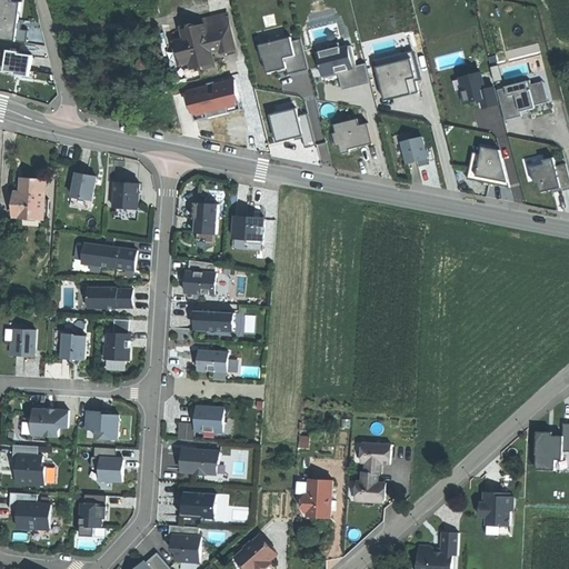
[(0,0),(0,39),(18,41),(22,3),(15,2),(15,0),(0,0)]
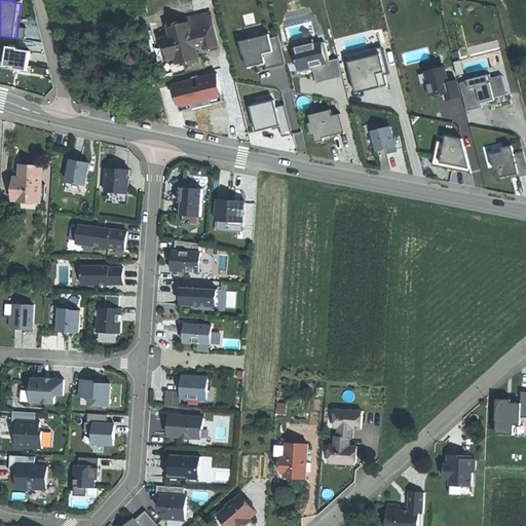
[(191,35),(213,30),(211,19),(188,24),(189,27),(191,35)]
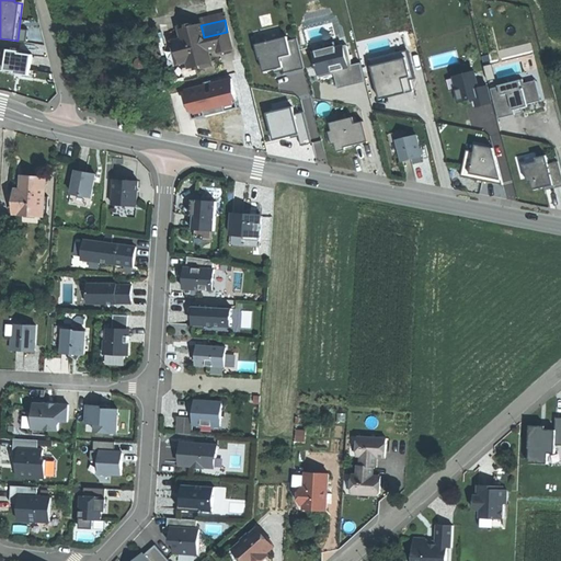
[(232,53),(227,32),(204,37),(202,29),(192,31),(192,29),(178,32),(181,44),(171,46),(176,69),(187,67),(189,73),(194,72),(194,73),(212,70),(208,56),(216,55),(217,57),(225,55),(232,53)]
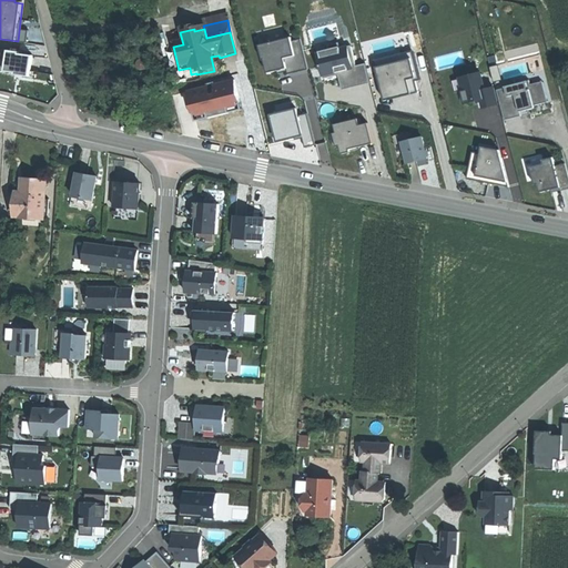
[(293,39),(262,46),(265,61),(267,60),(271,73),(288,69),(286,59),(297,56),(293,39)]
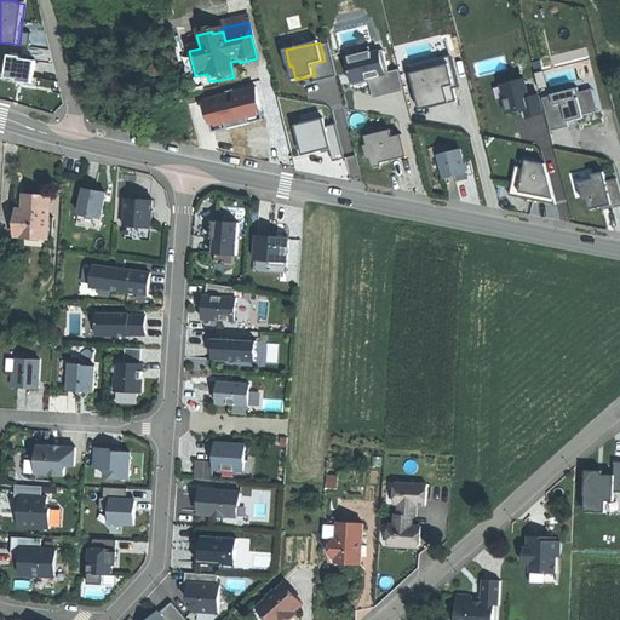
[(394,57),(383,58),(382,50),(349,53),(351,79),(395,75),(394,57)]
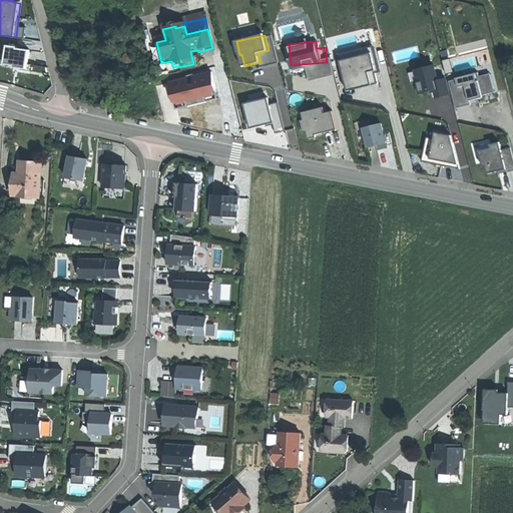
[(6,45),(7,64),(35,64),(35,45),(6,45)]
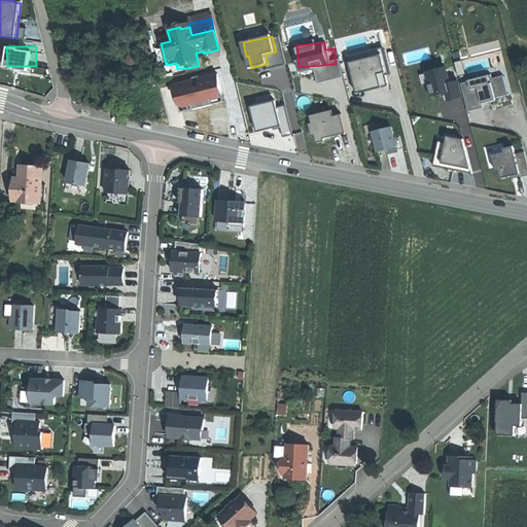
[(357,53),(363,90),(396,84),(390,47),(357,53)]
